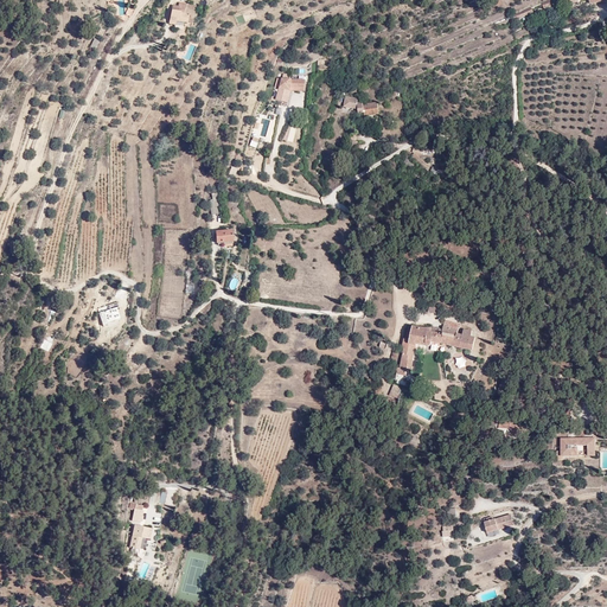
[(170,29),(171,24),(181,26),(181,21),(186,23),(189,7),(178,6),(177,11),(166,10),(163,27),(170,29)]
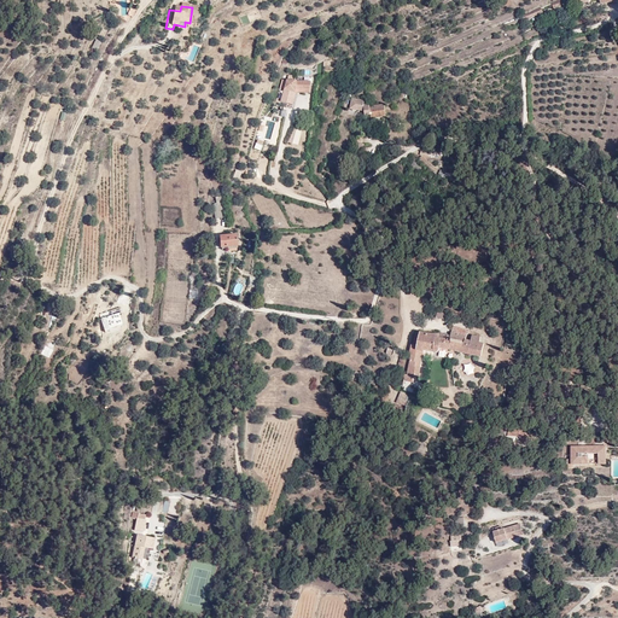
[(523,16),(525,21),(543,13),(541,9),(523,16)]
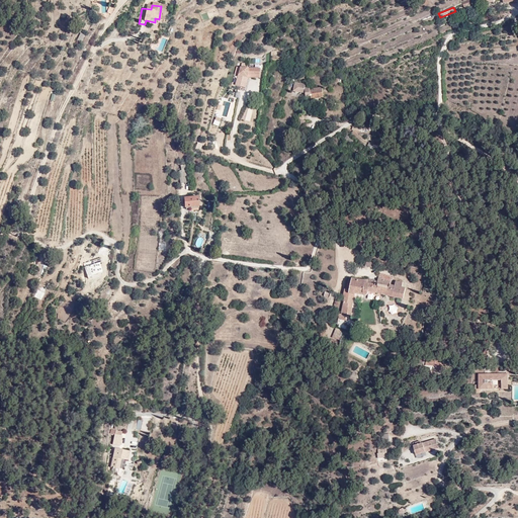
[(250,77),(263,78),(264,68),(243,66),(241,73),(240,76),(238,84),(239,84),(238,89),(243,90),(248,77),(250,78),(250,77)]
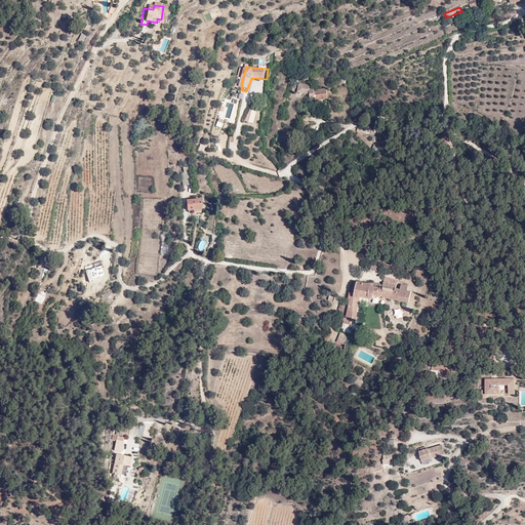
[(317,97),(318,101),(329,98),(327,87),(316,89),(315,87),(311,86),(310,85),(299,83),(298,92),(311,93),(311,97),(317,97)]
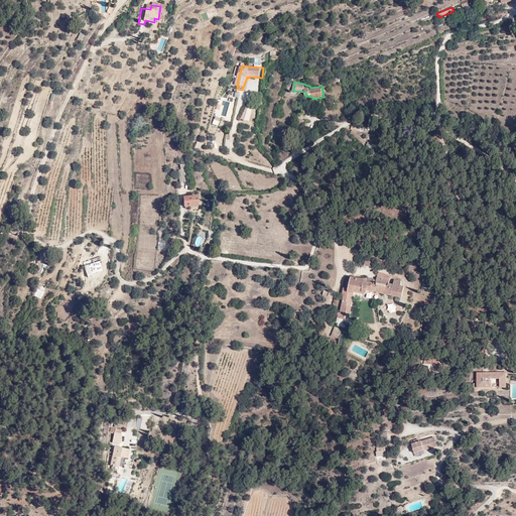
[(298,119),(297,128),(304,129),(305,120),(298,119)]
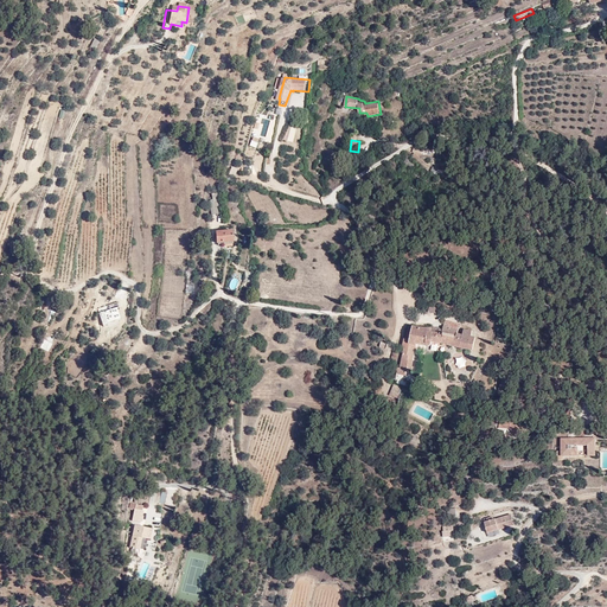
[(209,193),(211,213),(221,213),(218,192),(209,193)]
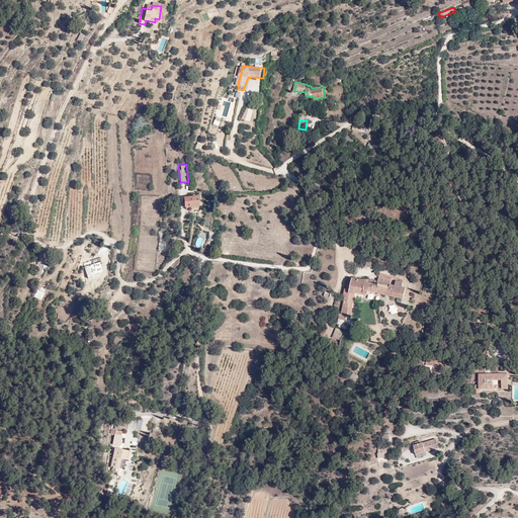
[(184,207),(199,206),(198,196),(184,197),(184,207)]
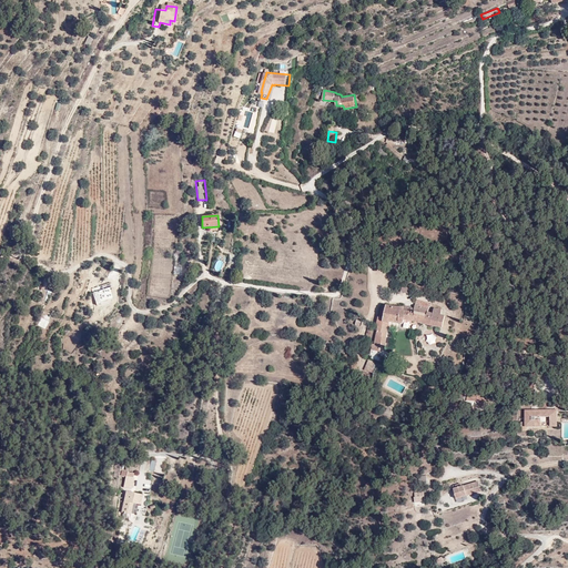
[(99,303),(99,300),(111,297),(109,286),(111,286),(110,281),(101,283),(102,288),(92,291),(94,304),(99,303)]
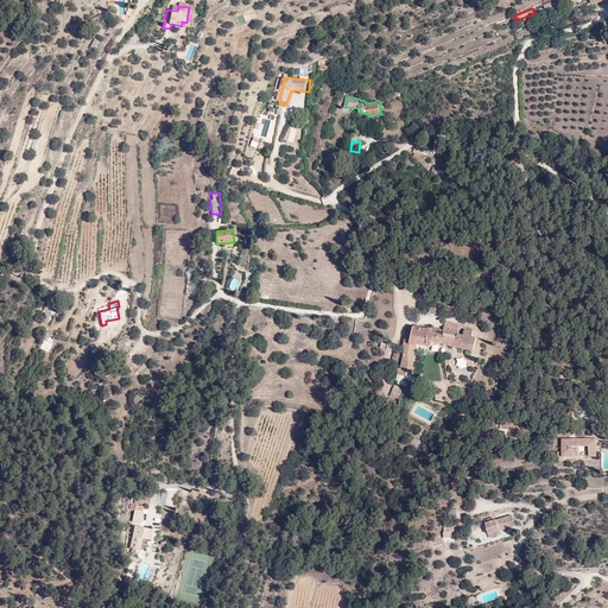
[(406,340),(406,344),(418,346),(419,343),(419,336),(420,328),(411,327),(410,339),(406,337),(404,337),(404,340),(406,340)]
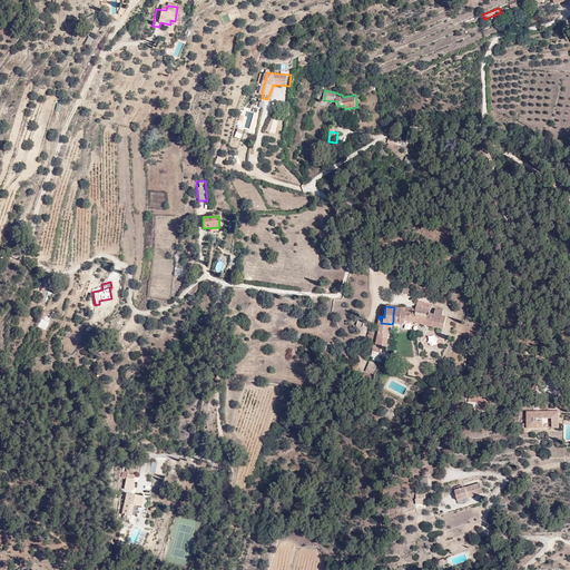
[(413,308),(394,307),(393,315),(396,315),(395,323),(406,325),(406,321),(415,322),(435,327),(444,330),(446,316),(443,316),(444,311),(436,308),(435,311),(432,310),(432,311),(431,311),(431,310),(416,306),(416,311),(413,310),(413,308)]
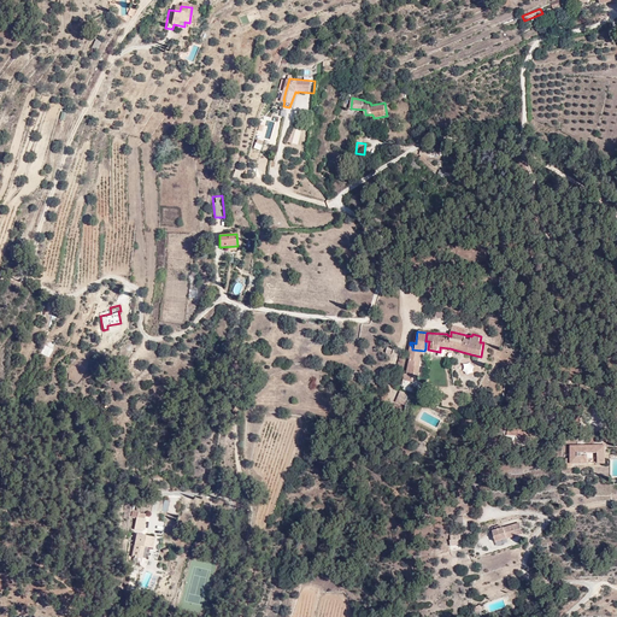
[(411,354),(423,354),(424,351),(412,350),(412,345),(410,345),(409,353),(411,354)]
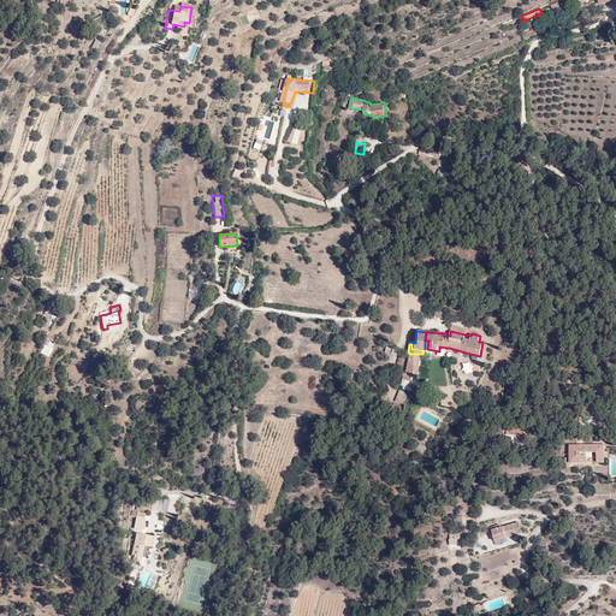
[(410,354),(408,368),(416,369),(416,367),(421,367),(422,354),(410,354)]
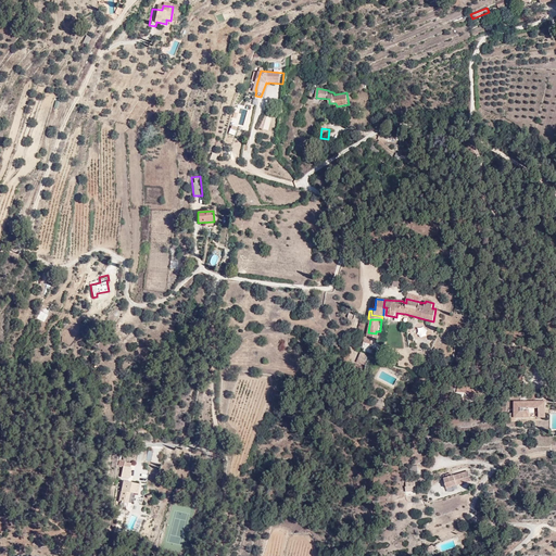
[(376,331),(376,333),(368,332),(367,338),(365,338),(364,343),(373,344),(373,341),(379,341),(380,331),(376,331)]
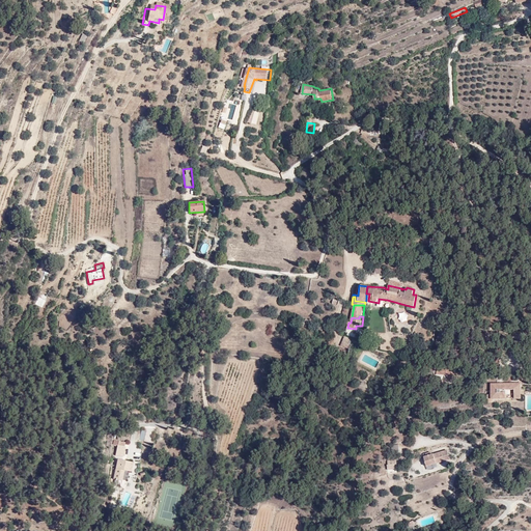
[(441,331),(438,342),(444,344),(448,334),(448,333),(448,331),(447,330),(446,330),(444,330),(443,331),(442,332),(441,331)]
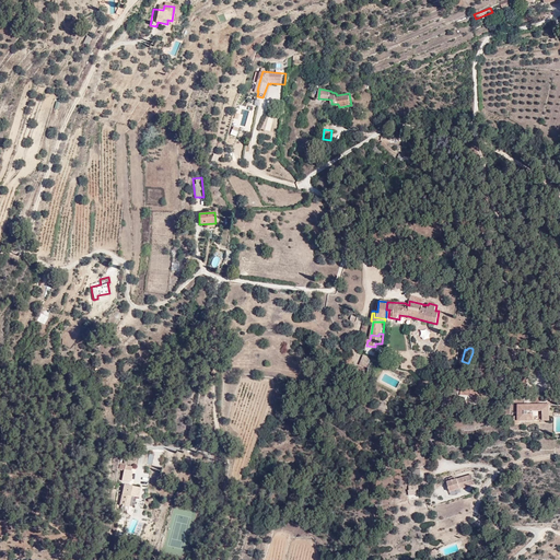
[(359,365),(368,369),(372,358),(363,354),(359,365)]
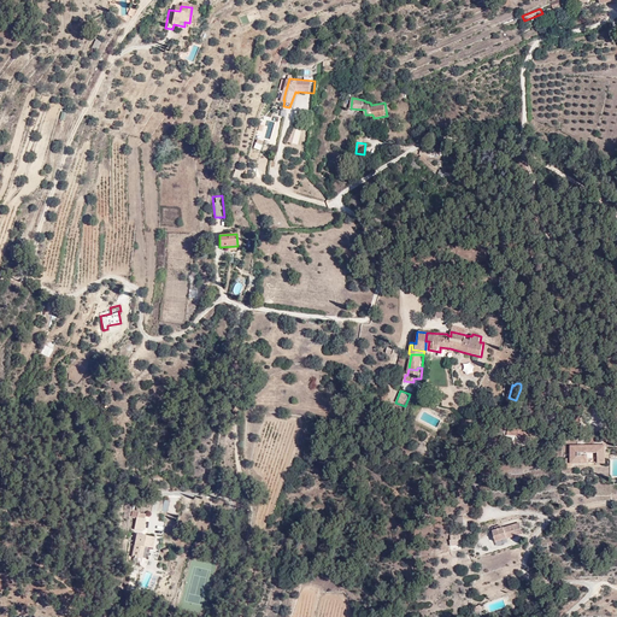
[(507,441),(524,440),(523,428),(506,429),(507,441)]
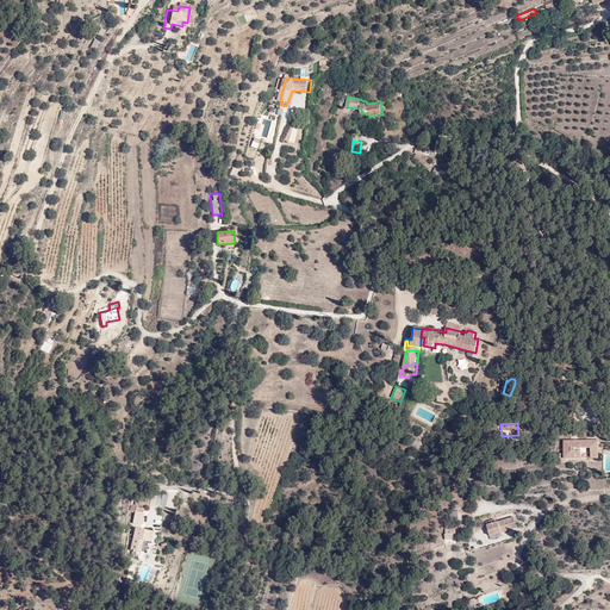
[(599,443),(566,443),(566,460),(583,460),(583,450),(592,450),(592,459),(598,459),(599,443)]
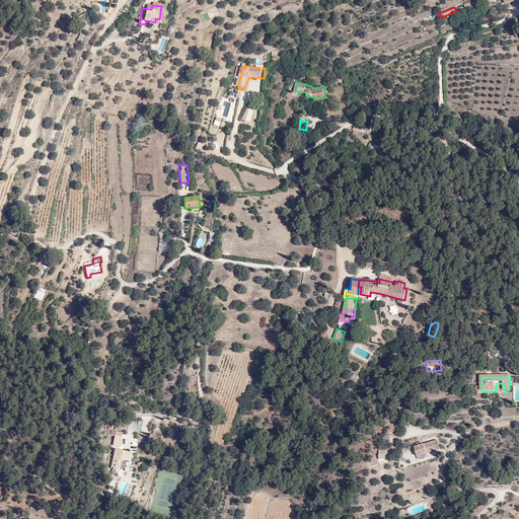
[(114,434),(112,443),(120,445),(123,431),(109,429),(108,433),(114,434)]
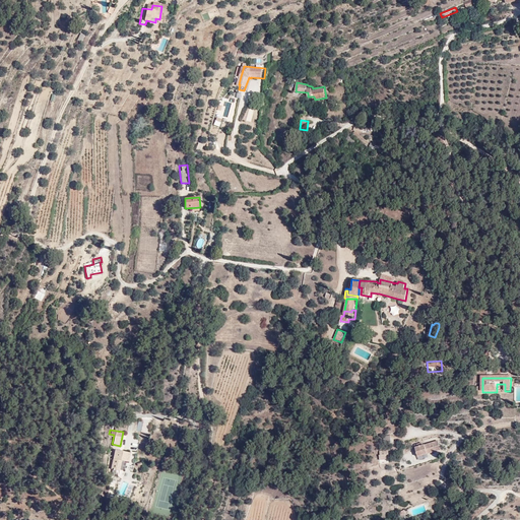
[(384,435),(385,442),(393,441),(392,433),(384,435)]
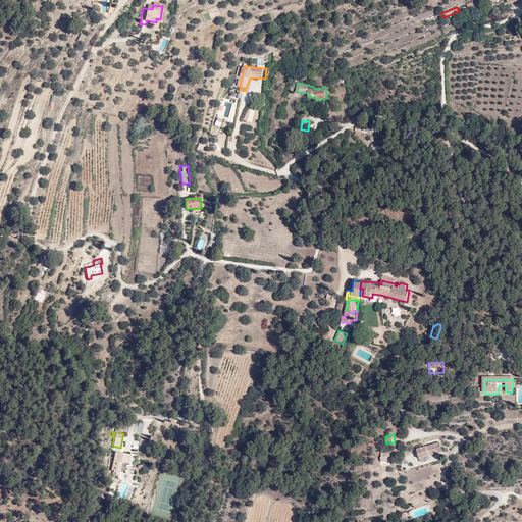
[(420,460),(429,457),(441,454),(438,444),(424,448),(424,446),(416,448),(419,460),(420,460)]
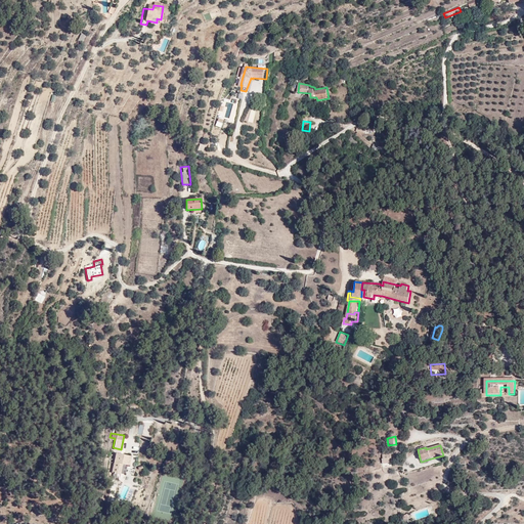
[(130,454),(115,451),(110,472),(120,474),(120,472),(124,473),(126,465),(128,465),(130,454)]
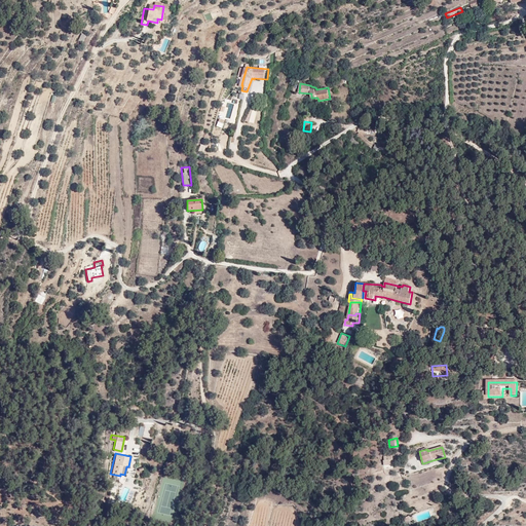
[(392,468),(392,460),(383,460),(383,468),(392,468)]
